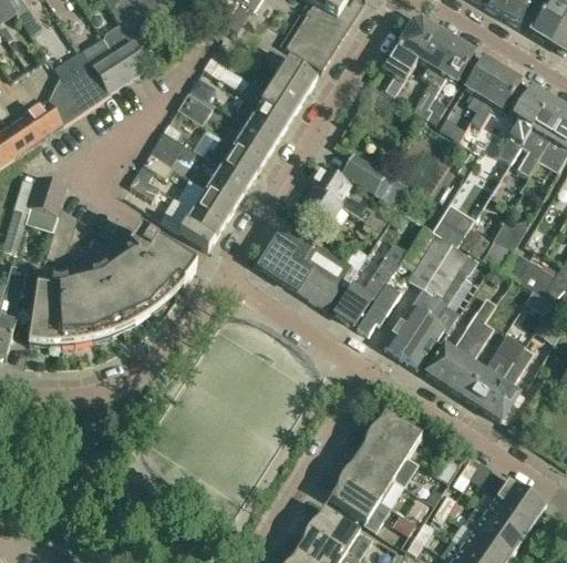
[(8,0),(26,27),(32,22),(26,11),(27,9),(20,0),(8,0)]
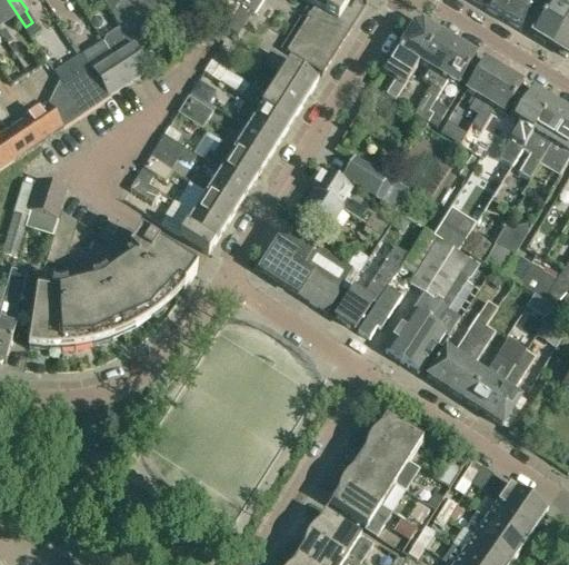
[(105,0),(121,25),(140,50),(141,47),(115,6),(118,0),(105,0)]
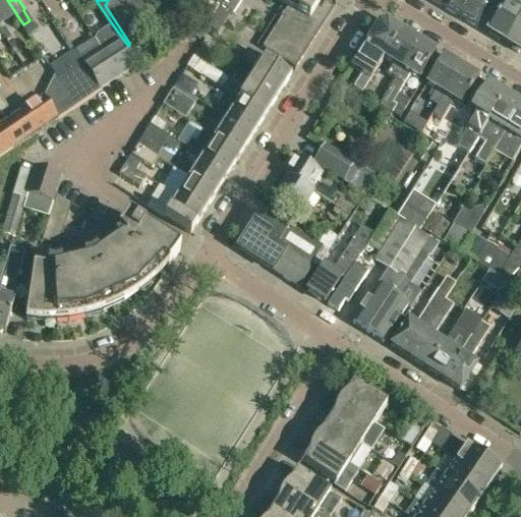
[(108,0),(105,5),(129,43),(155,0),(108,0)]
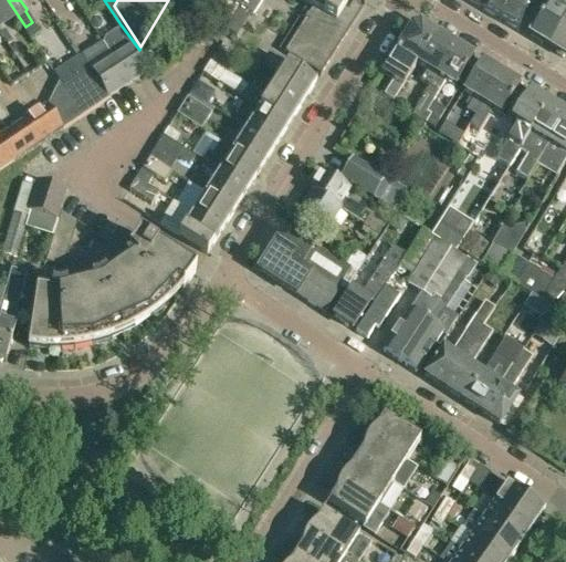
[(234,0),(250,10),(252,11),(259,0),(234,0)]
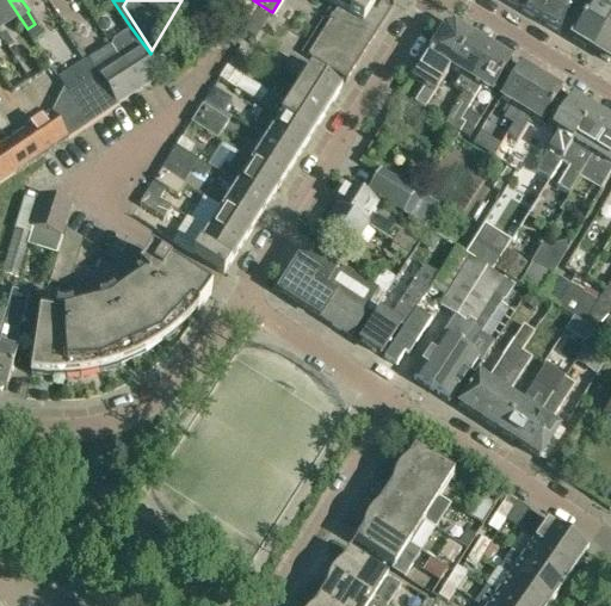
[(333,0),(339,4),(308,51),(346,76),(393,5),(394,1),(394,0),(333,0)]
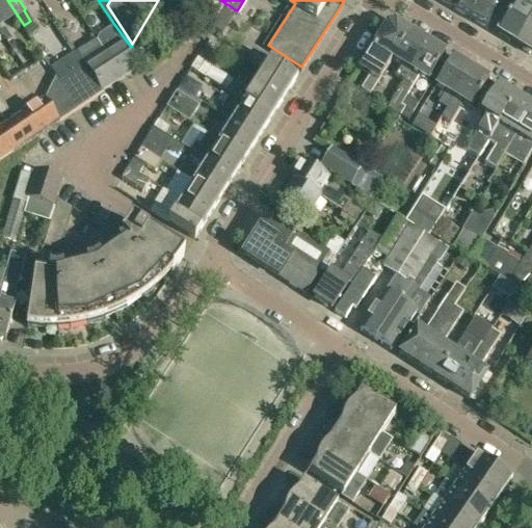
[(456,0),(454,4),(470,15),(478,0),(456,0)]
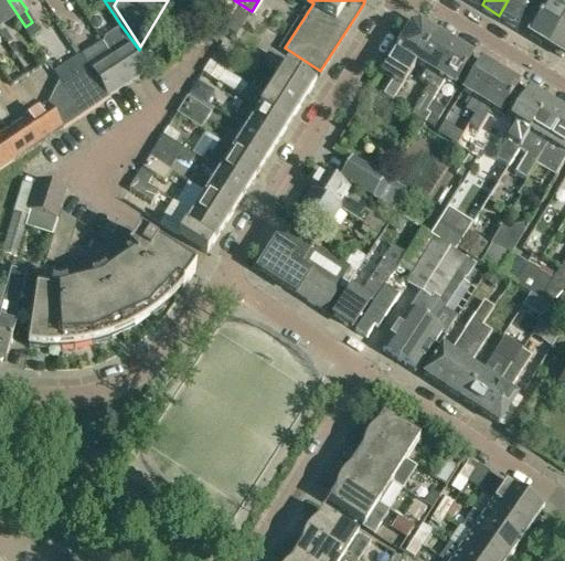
[(508,0),(499,16),(518,27),(533,0),(508,0)]
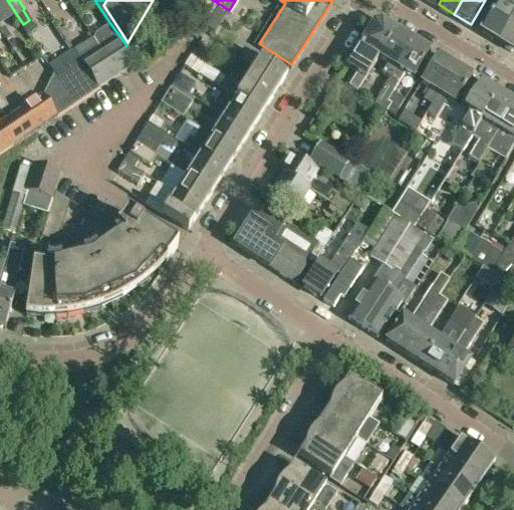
[(499,0),(482,27),(484,28),(485,32),(490,35),(493,34),(499,38),(513,12),(513,0),(508,0),(507,2),(504,0),(499,0)]
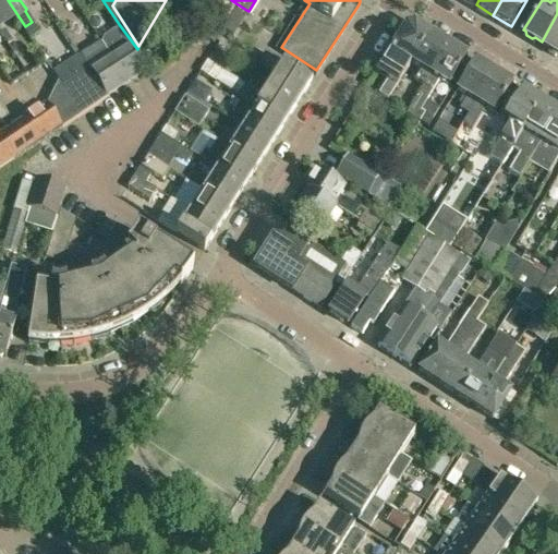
[(557,13),(542,41),(548,45),(548,49),(554,52),(557,51),(557,50),(557,13)]
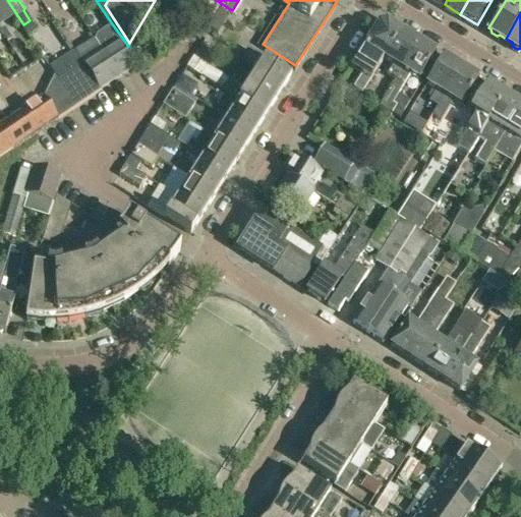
[(379,21),(352,64),(371,76),(385,54),(401,29),(400,26),(401,25),(390,18),(389,20),(386,19),(379,21)]
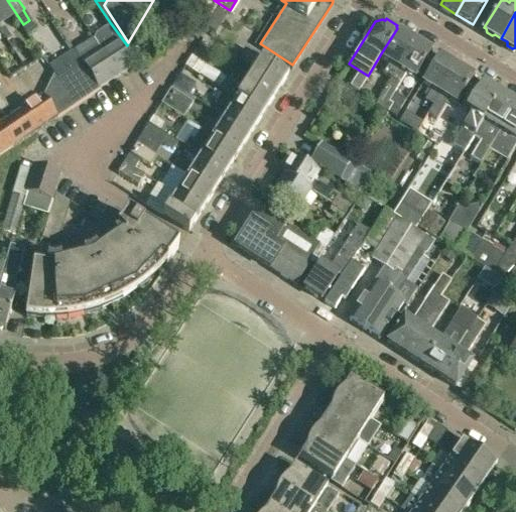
[(136,61),(127,45),(110,22),(96,31),(94,36),(101,47),(119,73),(136,61)]
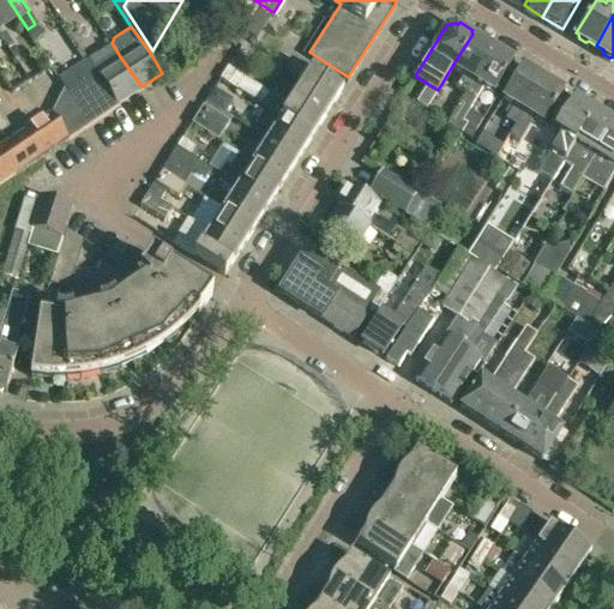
[(475,35),(473,34),(453,64),(464,71),(457,84),(467,90),(493,46),(486,41),(487,38),(476,32),(475,35)]
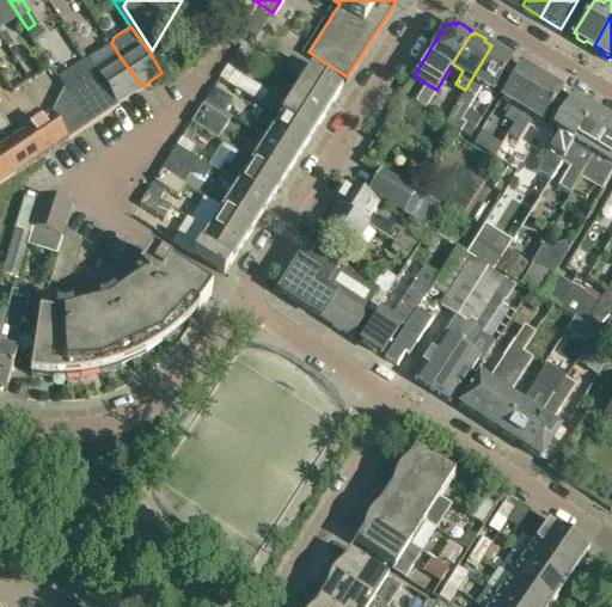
[(499,49),(491,46),(465,90),(446,120),(457,127),(470,135),(475,127),(461,118),(472,98),(482,84),(493,91),(513,57),(509,56),(510,54),(500,48),(499,49)]
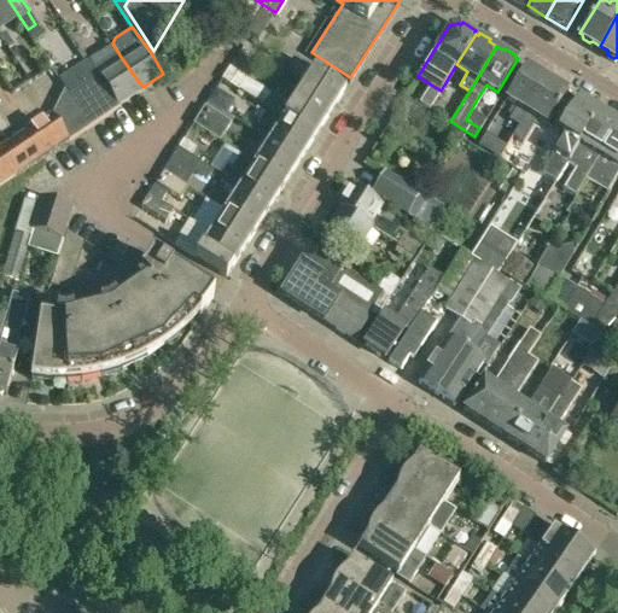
[(305,79),(297,92),(328,112),(347,85),(296,53),(287,66),(305,79)]
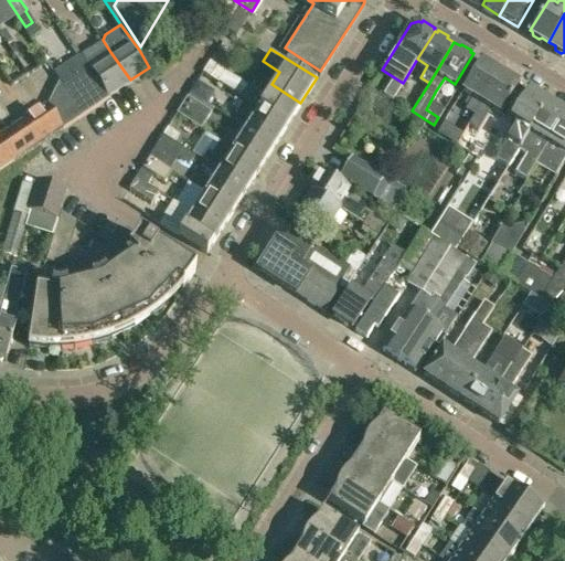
[(110,52),(91,65),(109,94),(130,80),(110,52)]
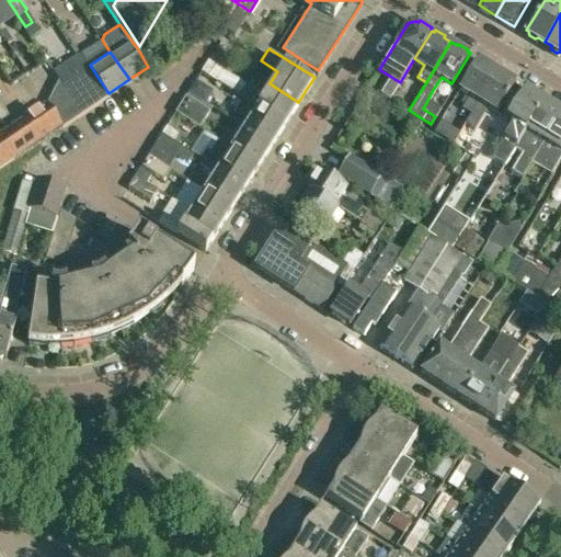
[(217,78),(225,66),(220,63),(209,56),(202,68),(217,78)]
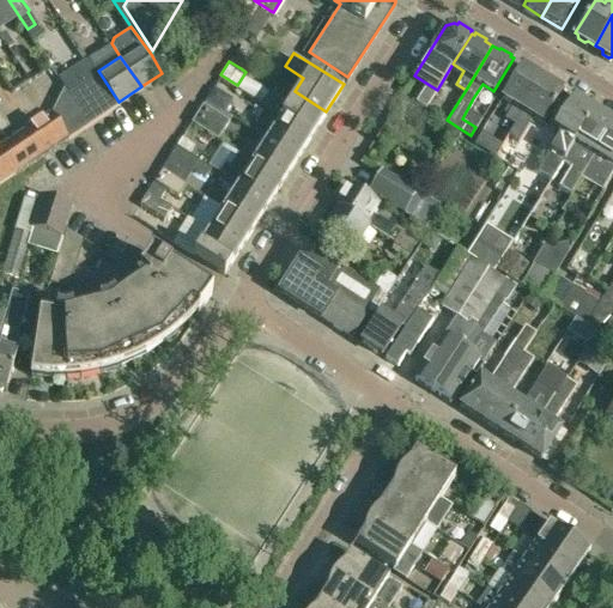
[(536,70),(527,64),(526,65),(522,64),(503,95),(514,102),(507,114),(516,120),(542,77),(535,71),(536,70)]
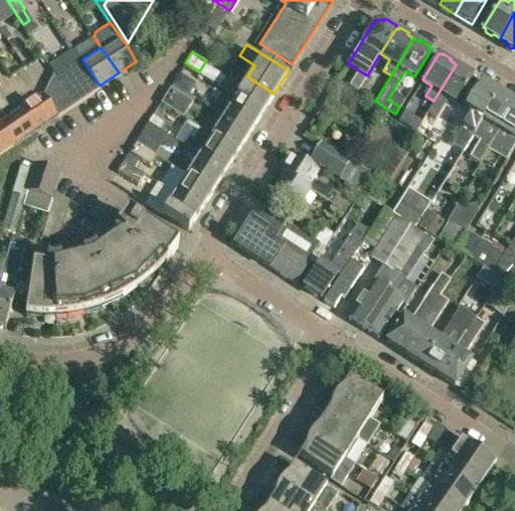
[(74,102),(100,86),(82,59),(57,76),(74,102)]
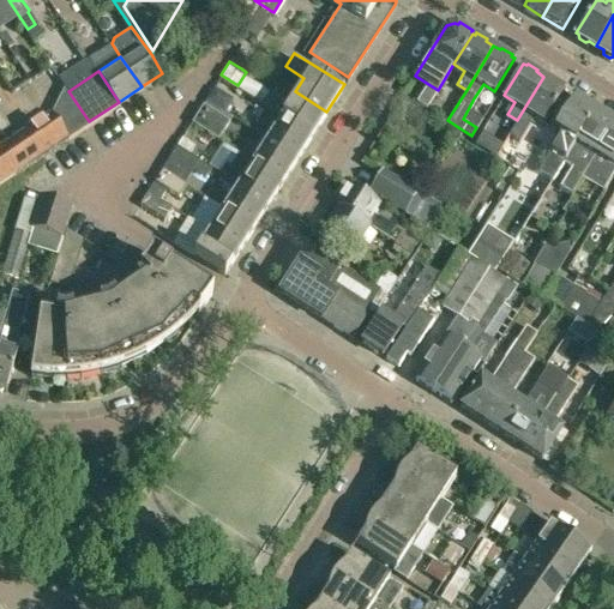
[(552,80),(543,77),(517,120),(510,132),(519,138),(527,126),(534,114),(545,120),(565,89),(561,86),(563,85),(553,79),(552,80)]
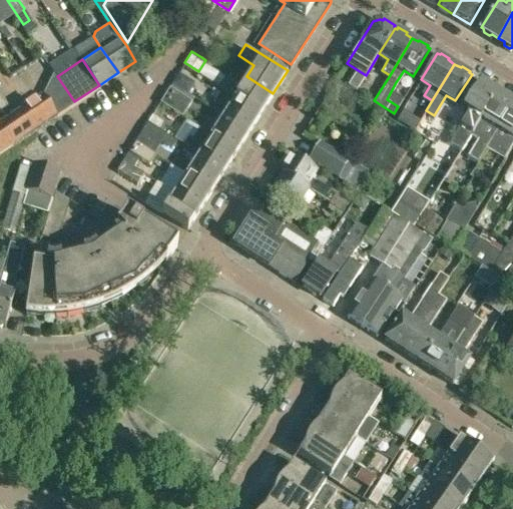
[(195,80),(179,70),(173,81),(188,90),(195,80)]
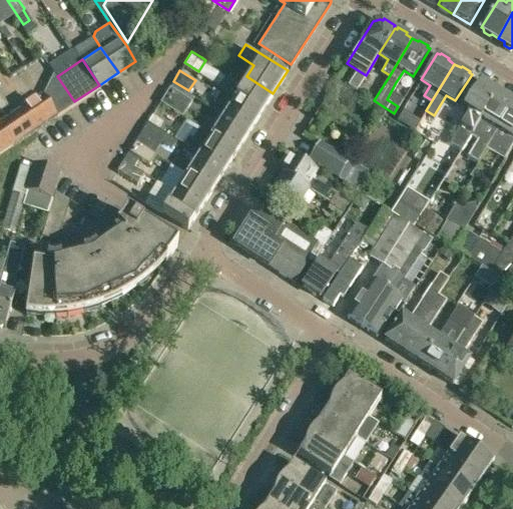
[(53,71),(43,90),(57,112),(74,101),(57,76),(53,71)]
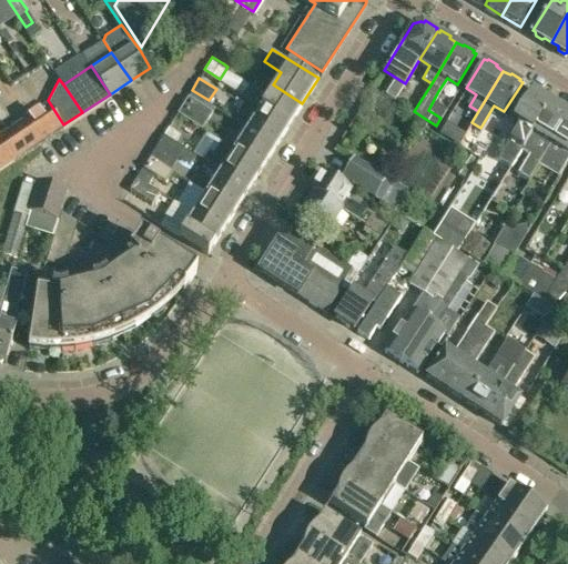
[(243,93),(251,98),(262,106),(263,104),(291,122),(302,103),(273,84),(269,92),(251,81),(243,93)]
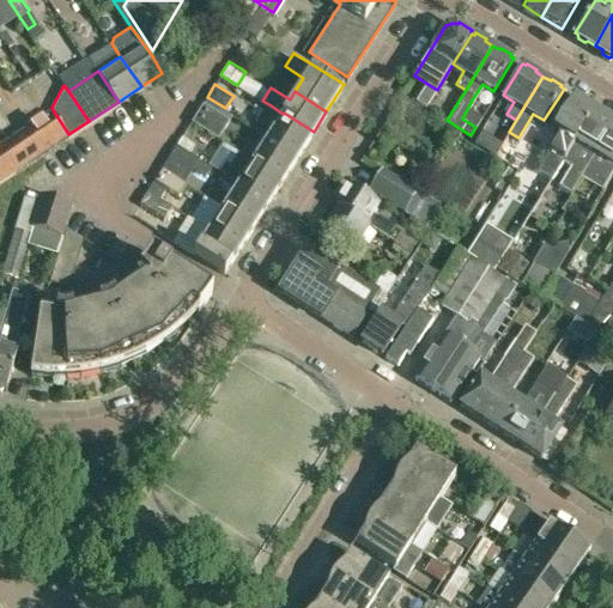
[(563,159),(568,152),(594,108),(586,102),(587,99),(578,95),(577,97),(574,95),(554,126),(560,129),(536,168),(541,171),(552,177),(563,159)]
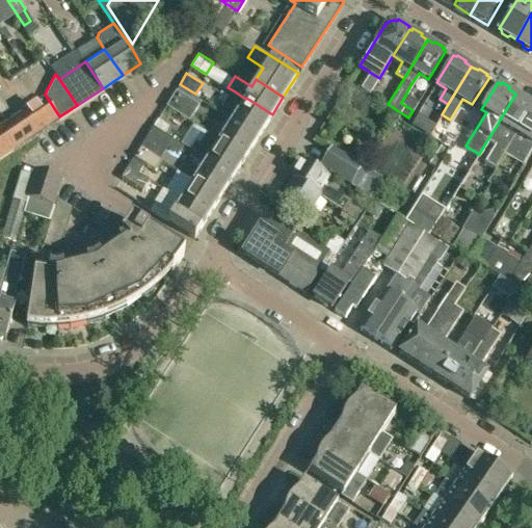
[(166,103),(168,104),(180,111),(189,117),(198,103),(177,88),(166,103)]
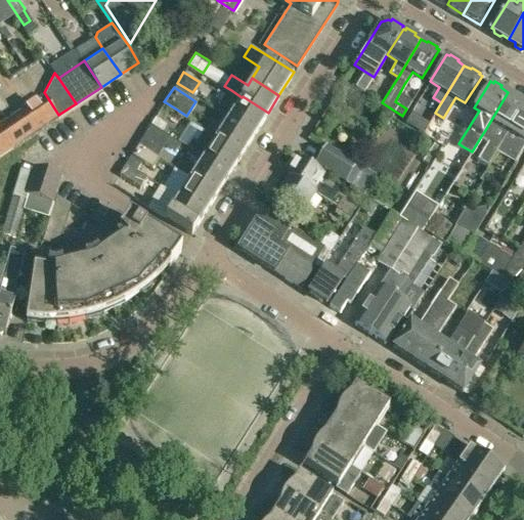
[(365,91),(364,94),(365,97),(368,100),(372,100),(375,98),(376,94),(376,91),(373,89),(368,89),(365,91)]
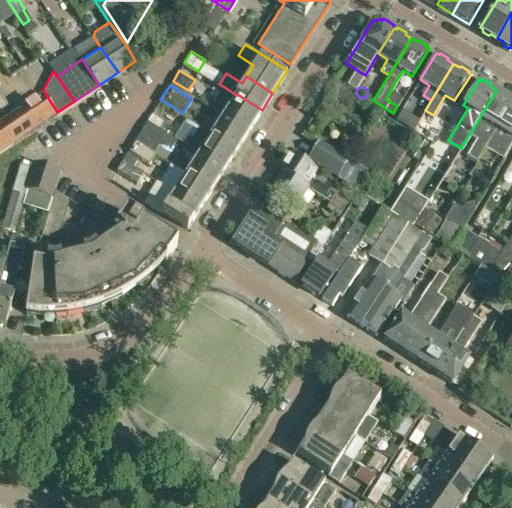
[(236,95),(226,88),(214,107),(249,129),(262,110),(237,94),(236,95)]
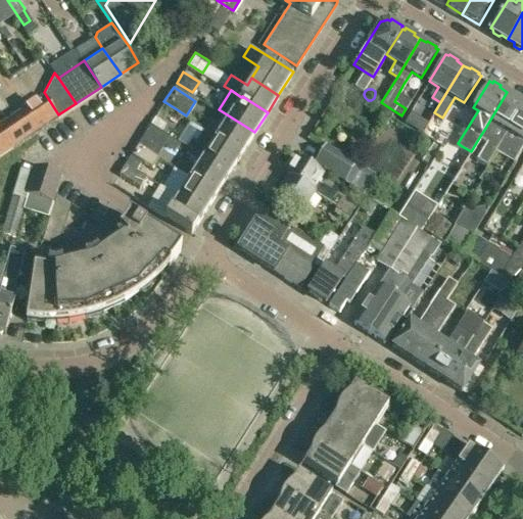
[(480,152),(477,157),(487,163),(490,158),(495,149),(502,140),(522,105),(522,101),(517,98),(519,96),(511,91),(510,93),(507,92),(484,130),(480,136),(487,141),(480,152)]
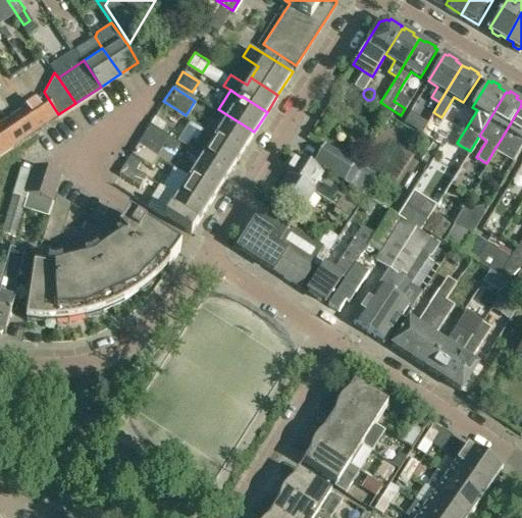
[(44,92),(22,106),(37,128),(58,114),(44,92)]
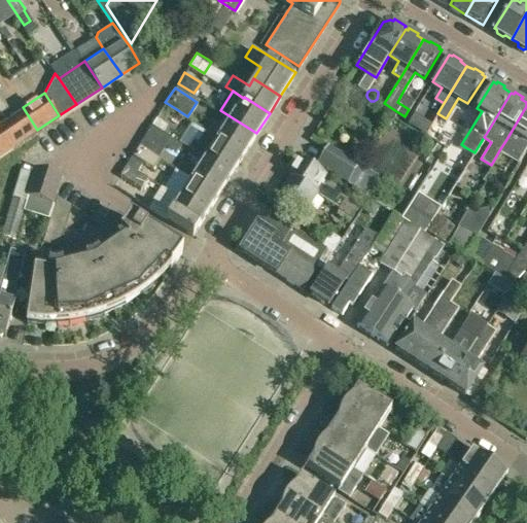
[(519,160),(526,146),(526,106),(505,141),(499,150),(507,155),(508,153),(519,160)]
